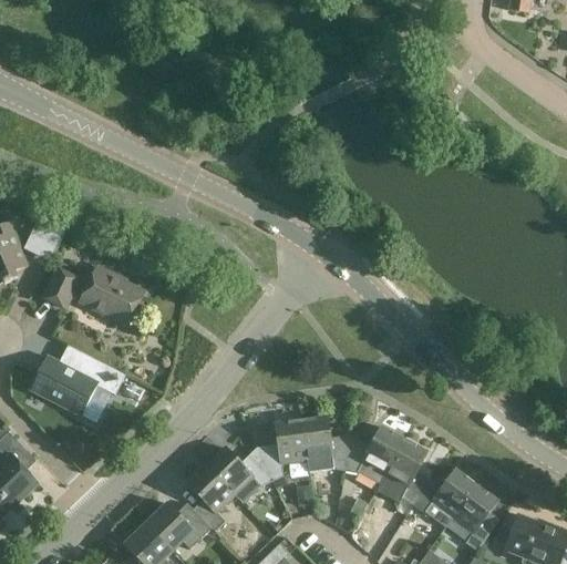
[(511,0),(509,9),(528,12),(531,0),(511,0)]
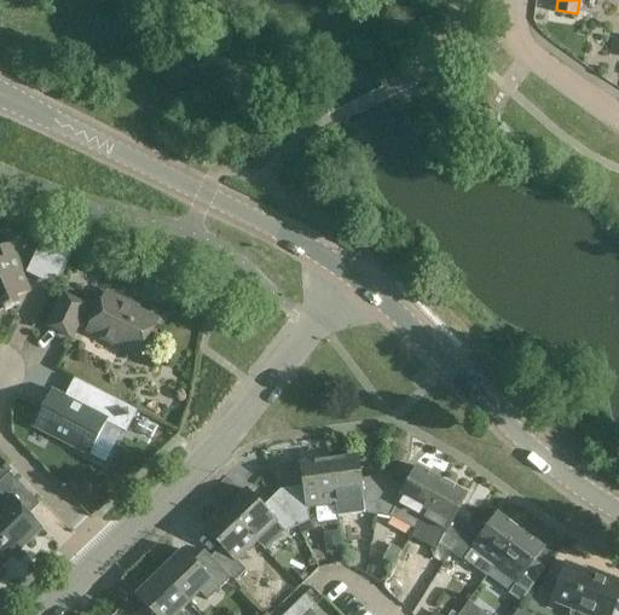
[(71,248),(44,235),(27,270),(55,283),(71,248)]
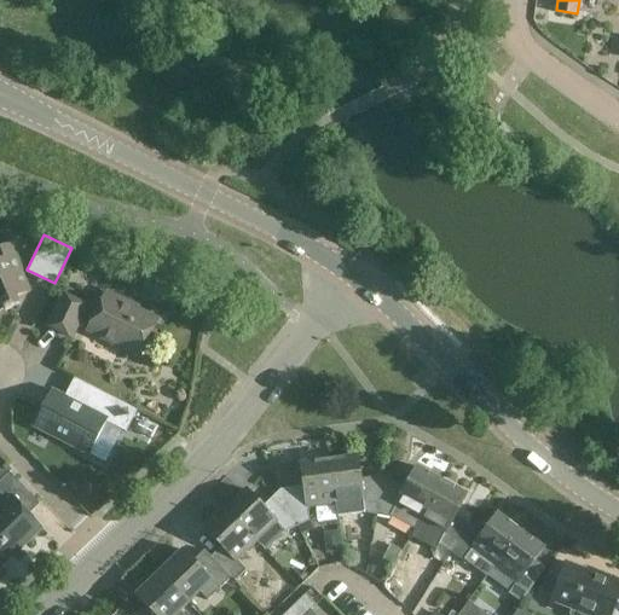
[(0,244),(0,308),(5,308),(12,306),(11,305),(19,302),(15,290),(28,284),(10,241),(0,244)]
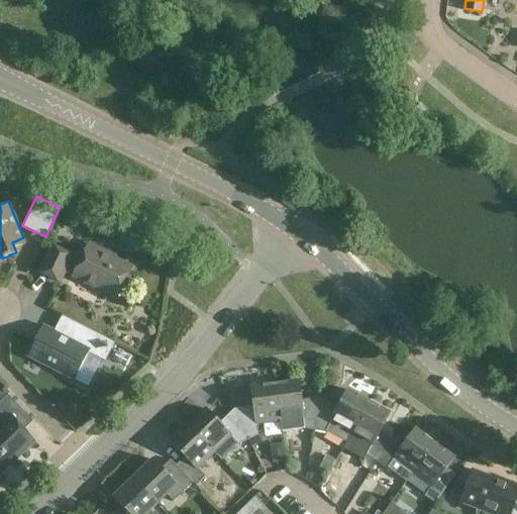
[(65,270),(73,275),(116,297),(121,285),(126,288),(131,279),(126,276),(131,265),(88,243),(81,260),(72,254),(73,254),(53,244),(39,270),(60,280),(65,270)]
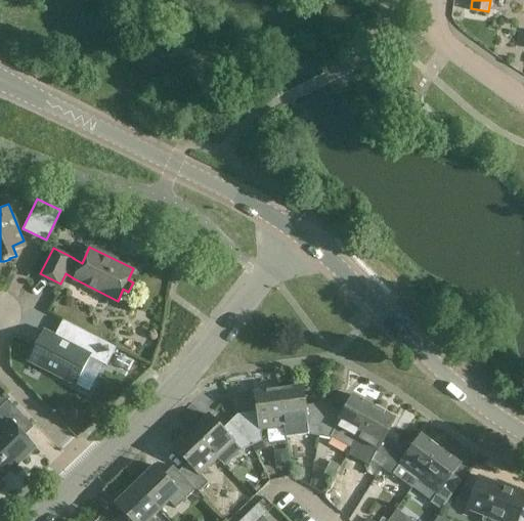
[(98,334),(97,336),(53,313),(53,314),(83,330),(76,344),(44,328),(28,359),(66,379),(75,362),(83,367),(91,351),(98,355),(106,338),(98,334)]
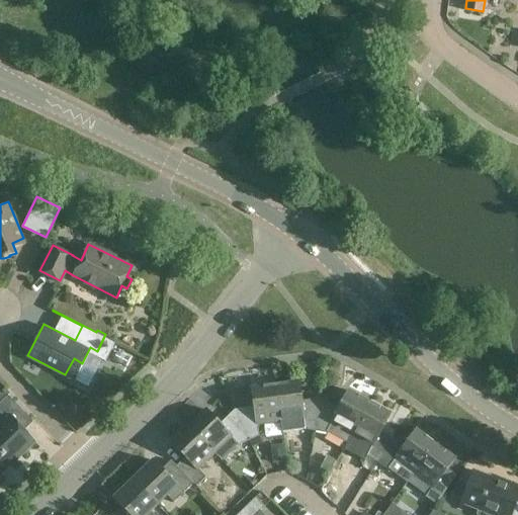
[(117,350),(113,357),(125,364),(130,356),(117,350)]
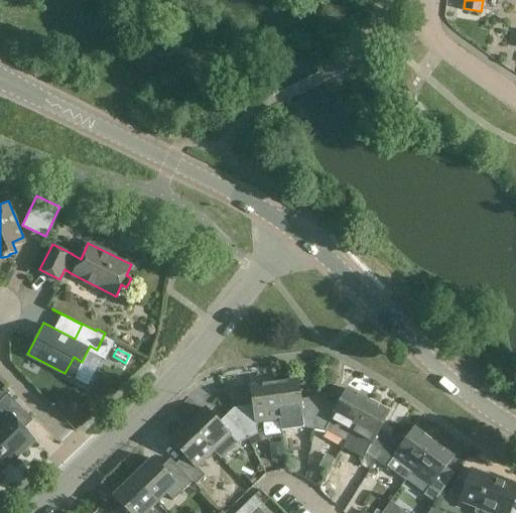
[(313,426),(320,394),(300,397),(298,378),(274,381),(279,416),(280,416),(281,427),(303,424),(313,426)]
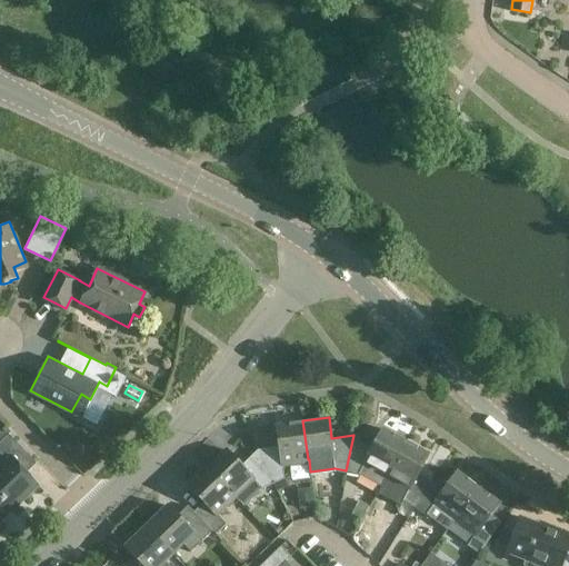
[(279,446),(258,448),(273,480),(285,475),(282,463),(308,459),(302,420),(276,424),(279,446)]
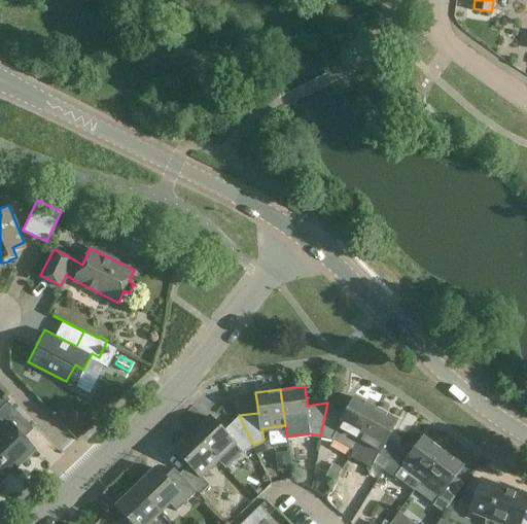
[(344,413),(327,403),(320,435),(331,438),(332,437),(353,448),(376,407),(354,395),(344,413)]
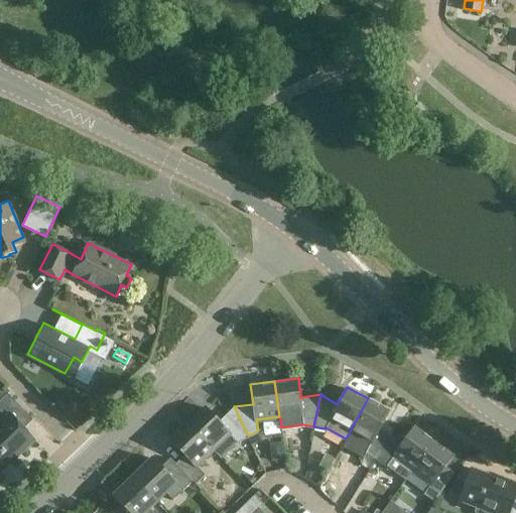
[(0,399),(0,409),(6,416),(0,421),(0,472),(16,457),(13,453),(19,447),(22,451),(35,438),(21,423),(29,416),(32,419),(32,418),(8,392),(0,399)]
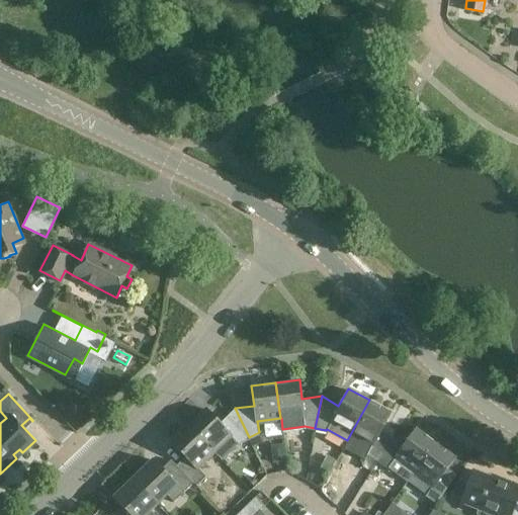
[(366,452),(377,459),(393,436),(381,429),(391,412),(369,400),(347,440),(352,432),(371,442),(366,452)]
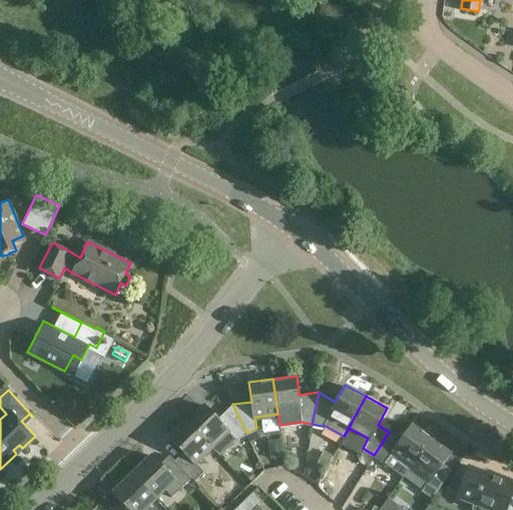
[(246,433),(232,404),(231,404),(217,418),(204,404),(187,420),(212,446),(228,430),(236,438),(246,433)]
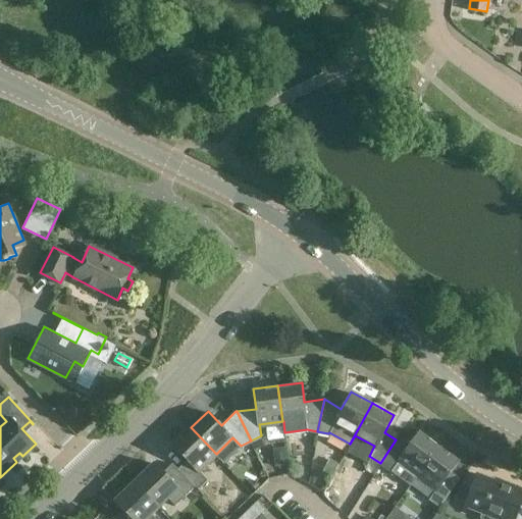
[(199,470),(216,454),(191,427),(172,445),(187,459),(178,467),(195,484),(198,487),(207,478),(199,470)]
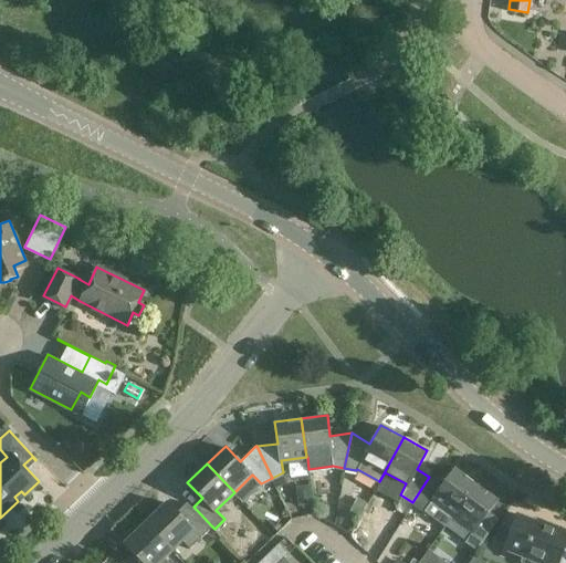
[(425,510),(444,524),(475,483),(454,468),(441,486),(429,477),(412,502),(425,510)]
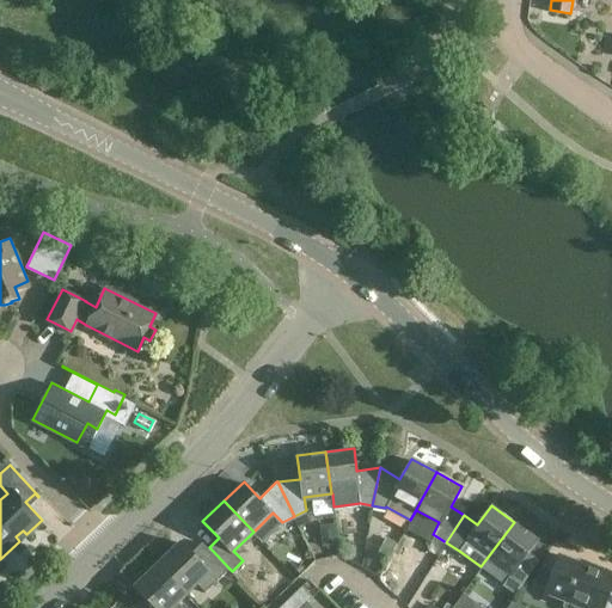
[(334,522),(319,524),(323,545),(336,542),(334,522)]
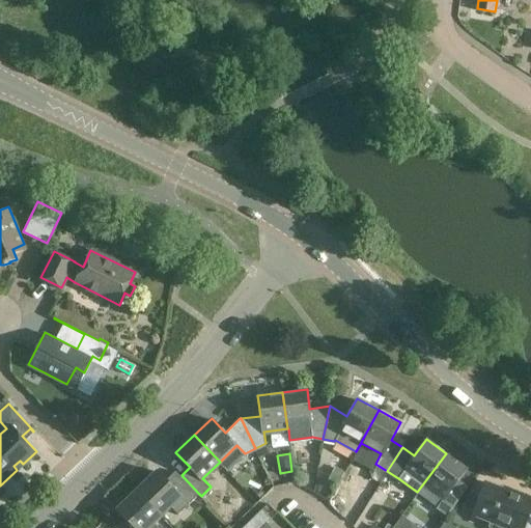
[(467,468),(446,453),(417,492),(418,493),(425,483),(443,497),(436,506),(447,513),(464,491),(454,484),(467,468)]
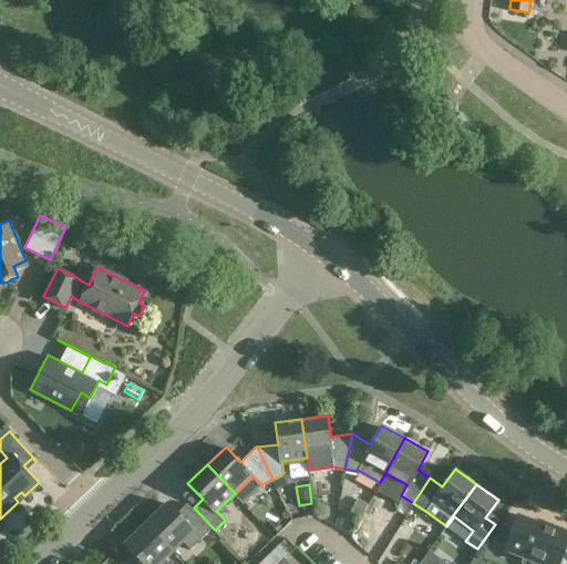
[(358,498),(352,510),(361,514),(367,503),(358,498)]
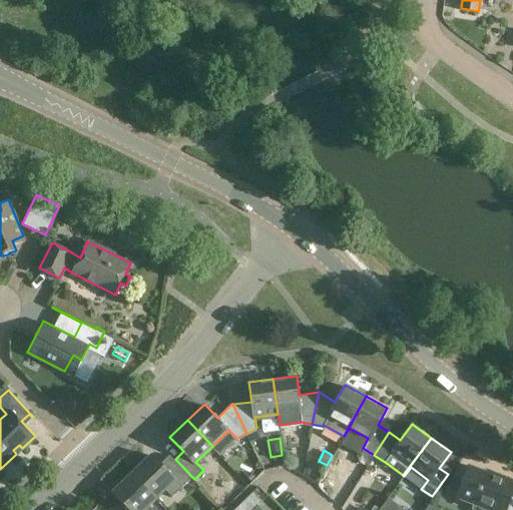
[(181,485),(191,476),(175,459),(174,460),(169,454),(160,463),(152,454),(132,473),(156,497),(165,489),(171,496),(181,485)]
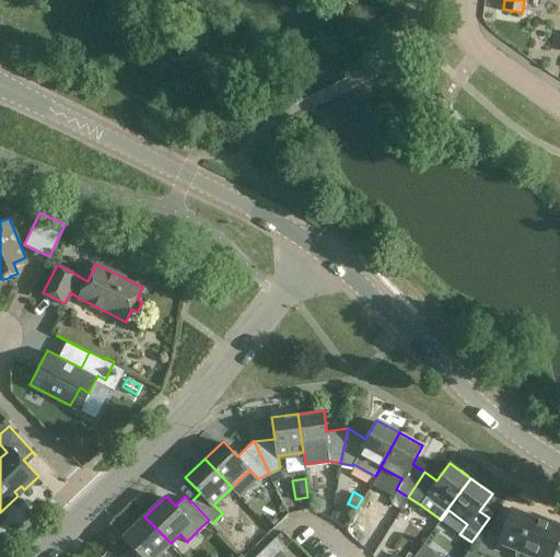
[(512,507),(504,528),(499,541),(517,548),(516,554),(516,556),(559,556),(559,542),(558,541),(559,535),(559,522),(544,517),(543,519),(512,507)]
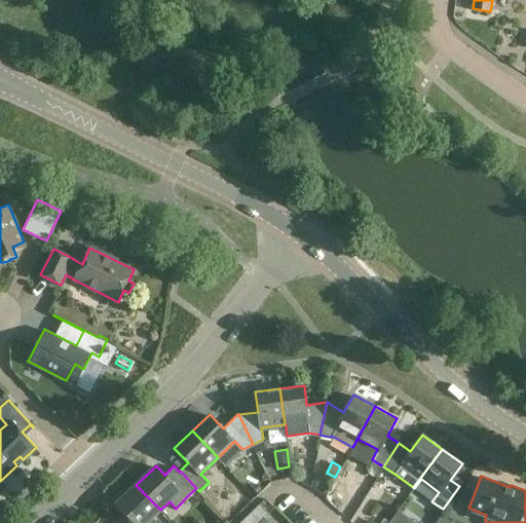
[(146,522),(160,510),(136,485),(115,505),(124,514),(115,522),(146,522)]
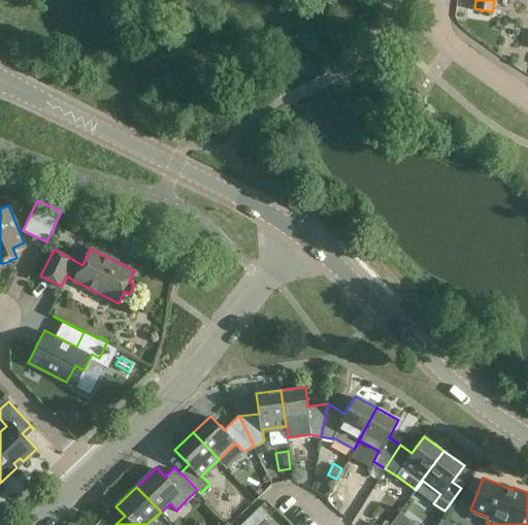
[(261,504),(239,524),(257,524),(270,514),(261,504)]
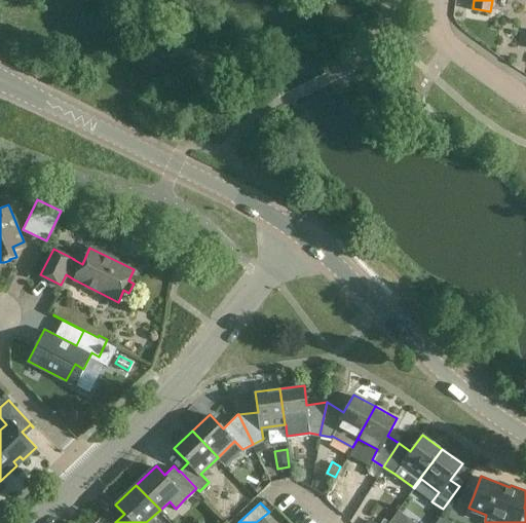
[(398,509),(387,522),(415,522),(416,522),(398,509)]
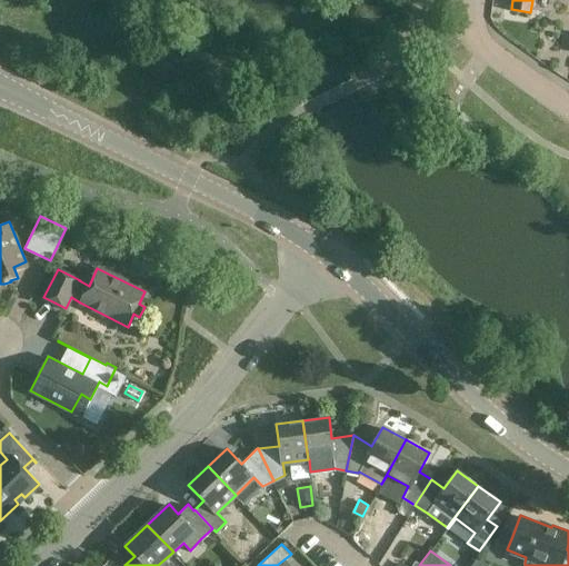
[(486,565),(488,564),(477,556),(470,565),(486,565)]
